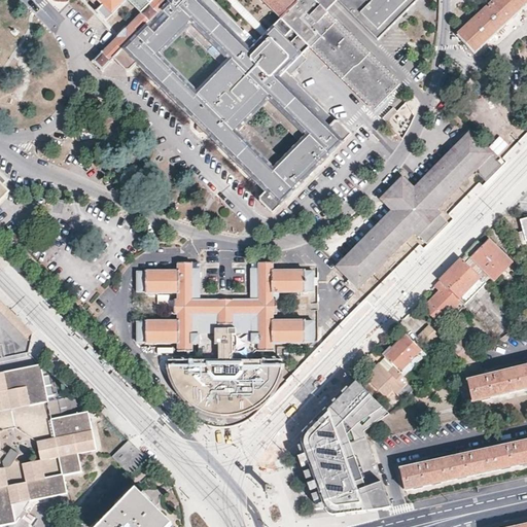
[(148,0),(138,11),(90,59),(100,69),(110,58),(123,69),(128,69),(134,62),(277,205),(278,157),(243,123),(192,89),(157,54),(182,29),(198,0),(148,0)]
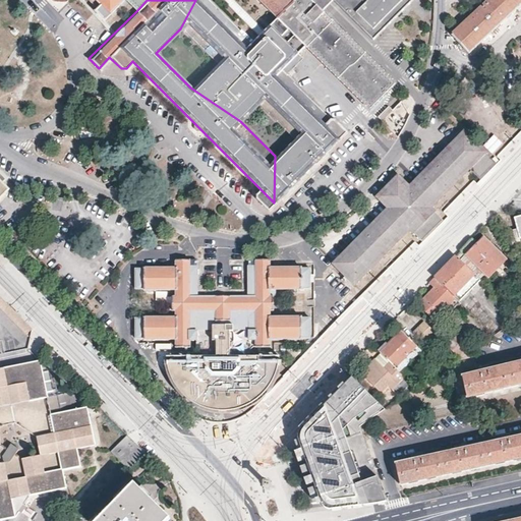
[(95,0),(98,3),(95,6),(92,9),(102,19),(120,0),(125,0),(136,11),(147,0),(95,0)]
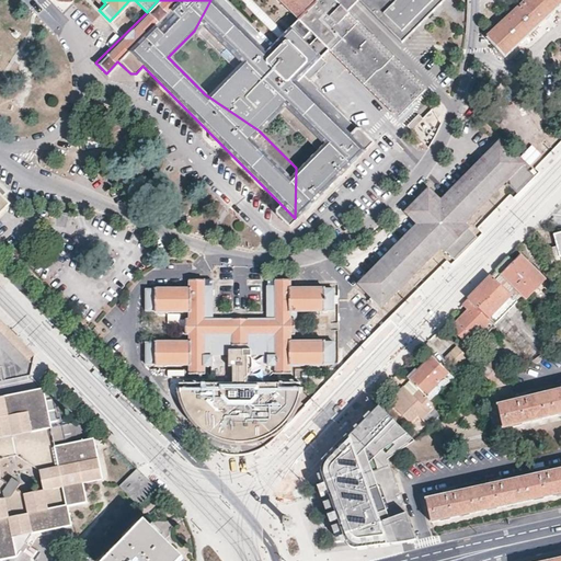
[(255,30),(224,0),(210,0),(194,31),(232,68),(205,94),(259,130),(277,112),(316,148),(296,168),(295,218),(370,140),(355,125),(352,125),(312,87),(313,86),(301,73),(270,42),(256,30),(255,30)]
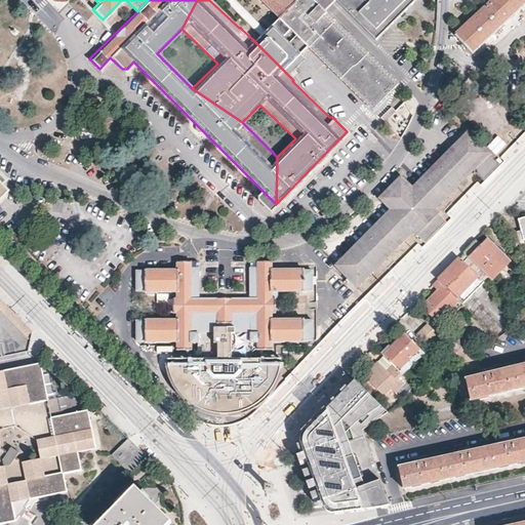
[(258,0),(276,16),(252,39),(282,69),(305,44),(370,109),(396,82),(322,9),(313,0),(258,0)]
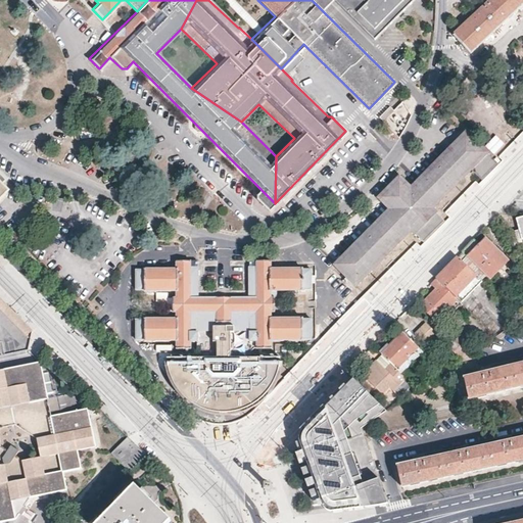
[(329,0),(312,0),(321,9),(329,0)]
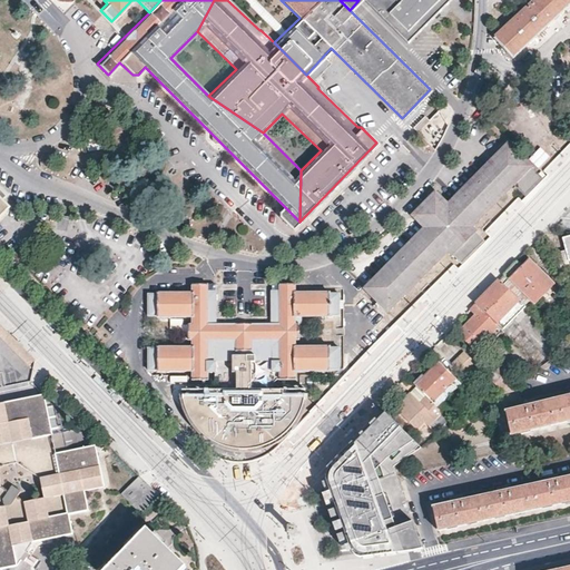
[(363,0),(404,41),(444,0),(363,0)]
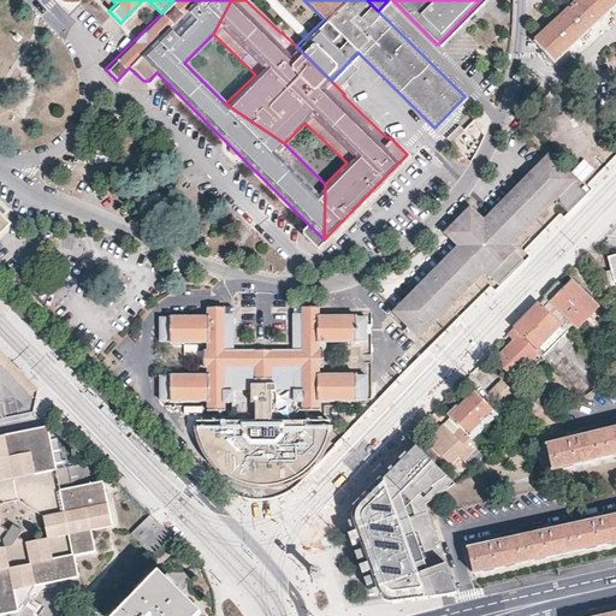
[(550,64),(615,0),(574,0),(529,42),(550,64)]
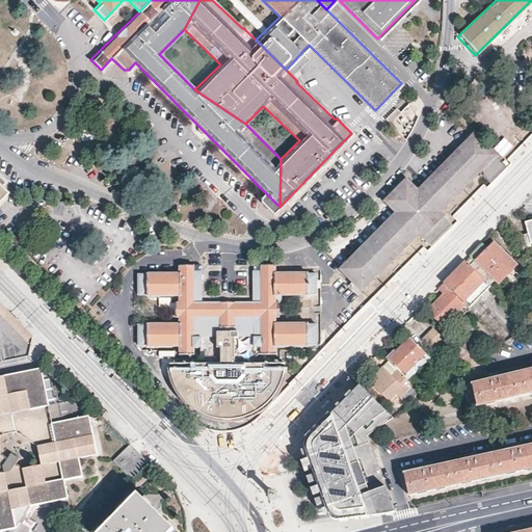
[(470,130),(425,178),(425,244),(431,244),(451,223),(442,215),(442,210),(475,176),(481,176),(489,183),(506,165),(470,130)]
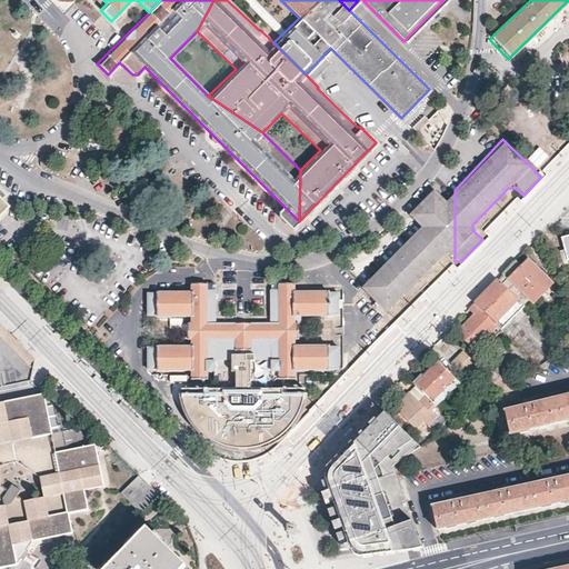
[(406,212),(418,226),(357,286),(385,313),(455,243),(453,189),(443,199),(431,187),(406,212)]
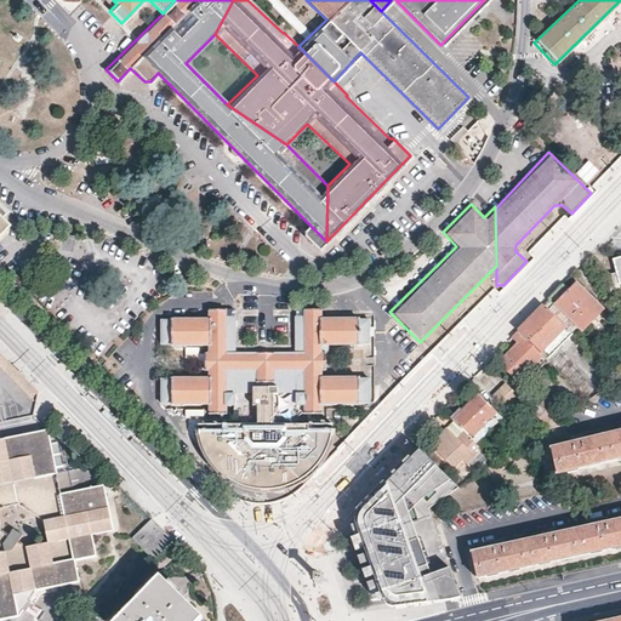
[(0,238),(13,224),(0,210),(0,238)]
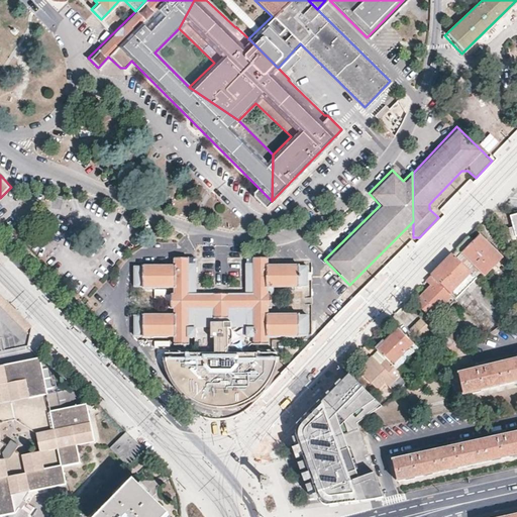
[(516,214),(516,215),(509,216),(512,227),(505,229),(508,244),(516,242),(516,245),(516,214)]
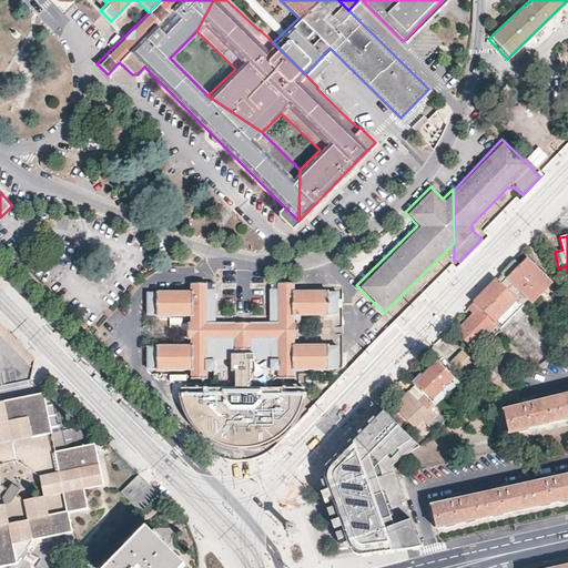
[(520,265),(515,260),(513,262),(507,269),(497,277),(514,293),(525,304),(529,298),(534,302),(554,283),(528,257),(520,265)]
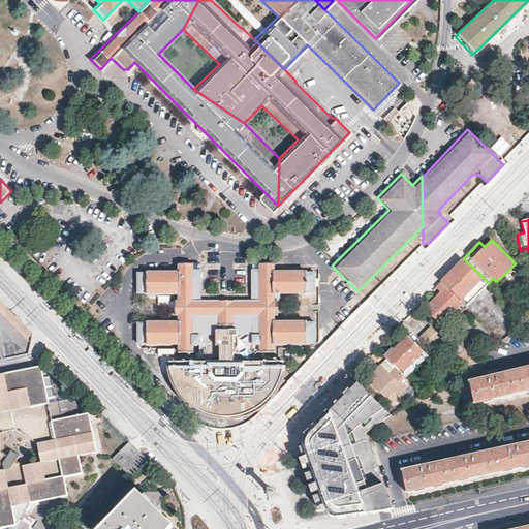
[(466,305),(489,284),(489,283),(478,273),(463,258),(461,260),(453,269),(445,277),(442,280),(463,302),(466,305)]
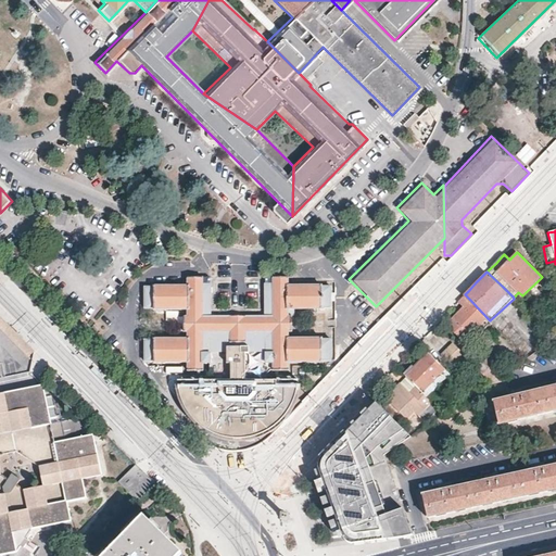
[(291,339),(291,332),(294,332),(294,317),(291,317),(291,311),(324,311),(324,307),(330,306),(330,290),(324,290),(324,288),(290,288),(290,280),(274,280),(274,288),(268,288),(268,315),(213,315),(213,288),(205,288),(205,281),(190,281),(189,288),(154,288),(154,292),(147,292),(148,308),(154,308),(154,311),(190,312),(190,318),(186,318),(186,333),(190,333),(189,340),(154,340),(154,344),(148,344),(148,359),(154,359),(154,364),(190,363),(190,371),(206,371),(206,364),(213,364),(213,355),(229,355),(229,365),(232,365),(232,382),(201,383),(201,388),(180,389),(182,401),(190,415),(200,426),(212,434),(226,440),(241,442),(260,439),(274,432),(282,424),(290,415),(295,405),(298,397),(300,387),(278,387),(278,382),(247,382),(247,355),(251,355),(251,354),(269,354),(269,363),(275,363),(275,370),(291,370),(291,363),(324,363),(324,359),(330,361),(330,344),(324,343),(324,339),(291,339)]
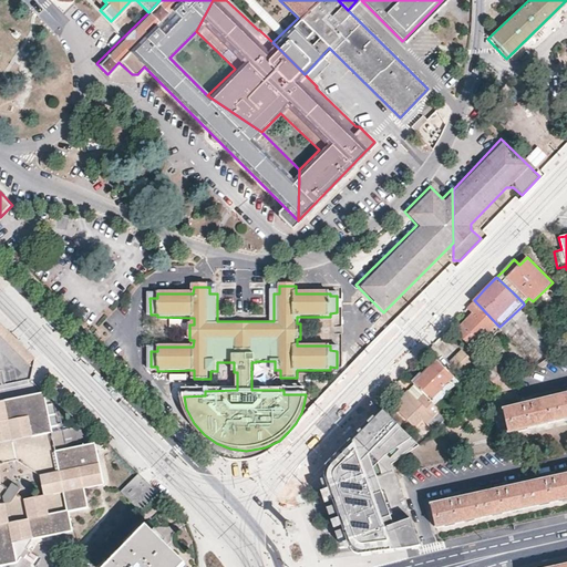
[(472,347),(496,323),(474,300),(467,307),(472,312),(468,316),(455,329),(472,347)]
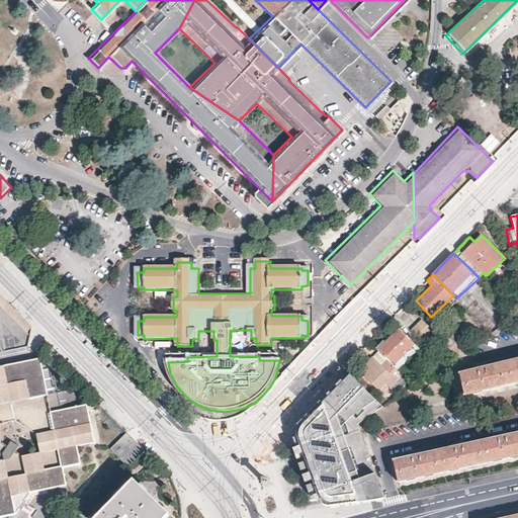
[(32,324),(0,291),(0,304),(26,330),(29,327),(32,324)]
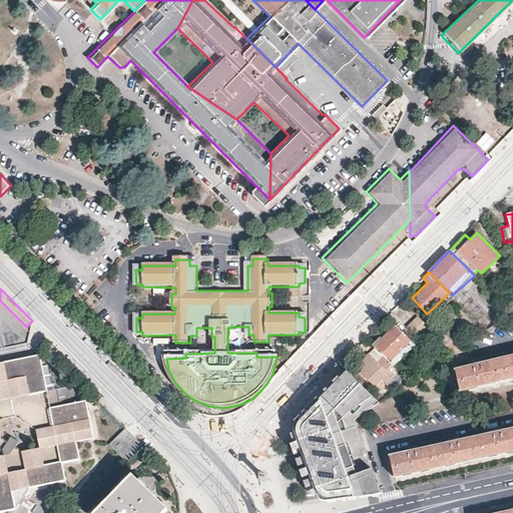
[(430,327),(418,316),(413,321),(408,326),(419,338),(430,327)]
